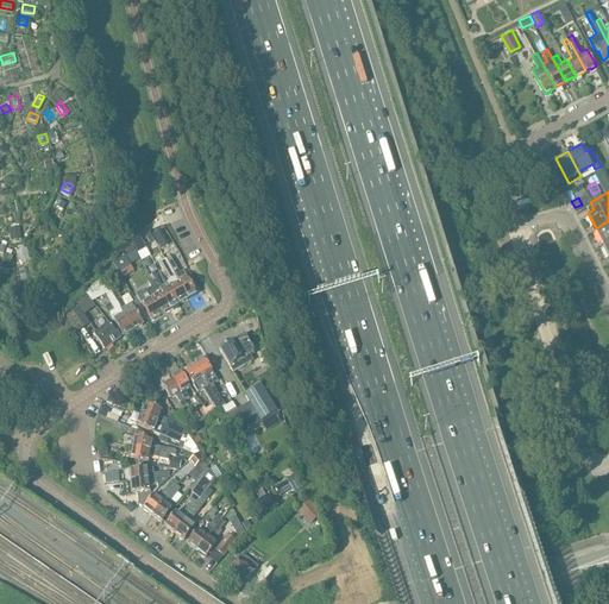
[(604,245),(608,241),(608,221),(596,228),(604,245)]
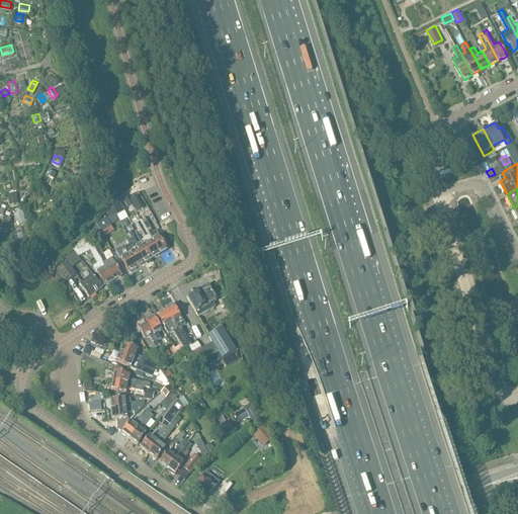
[(16,192),(8,194),(9,201),(17,200),(16,192)]
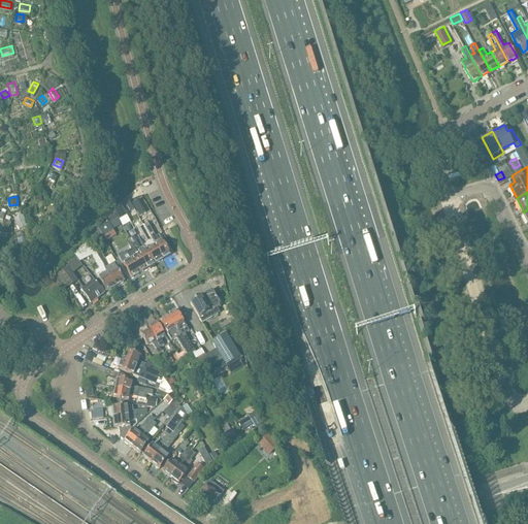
[(127,213),(122,202),(114,209),(114,210),(118,215),(119,217),(127,213)]
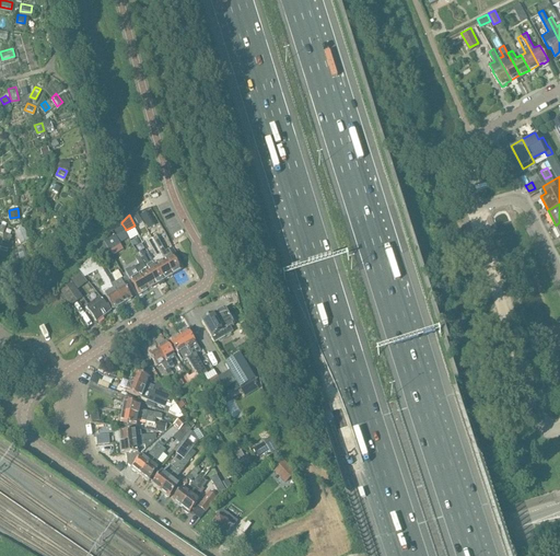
[(115,229),(117,232),(118,231),(124,228),(121,223),(119,224),(114,228),(115,229)]
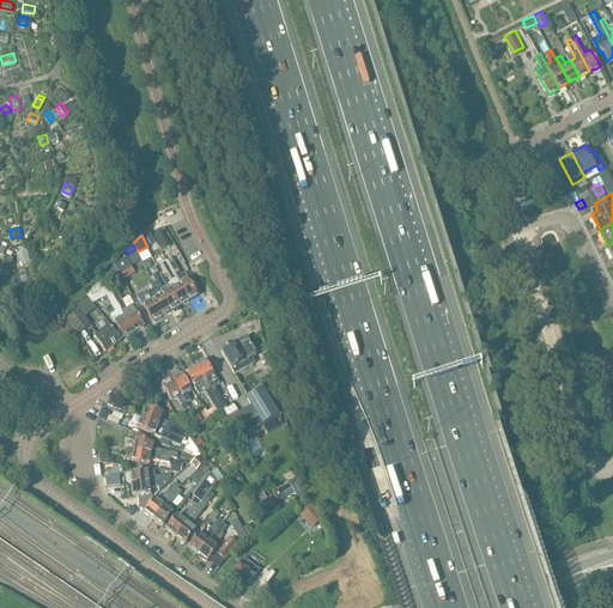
[(29,254),(25,247),(17,250),(20,257),(29,254)]
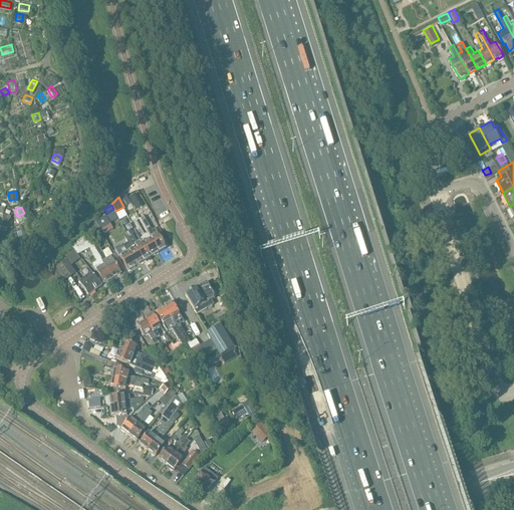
[(99,225),(99,226),(100,228),(110,222),(105,214),(104,212),(103,211),(102,209),(100,212),(102,216),(95,220),(99,225)]
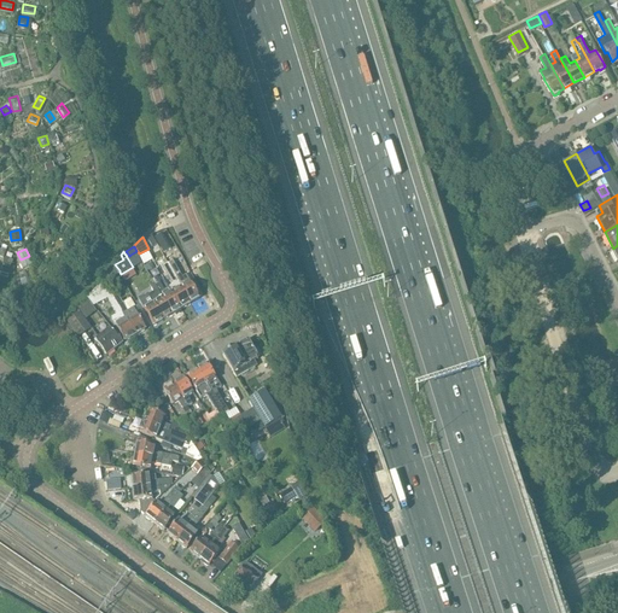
[(165,255),(168,260),(190,299),(199,293),(186,270),(182,273),(181,270),(170,252),(165,255)]
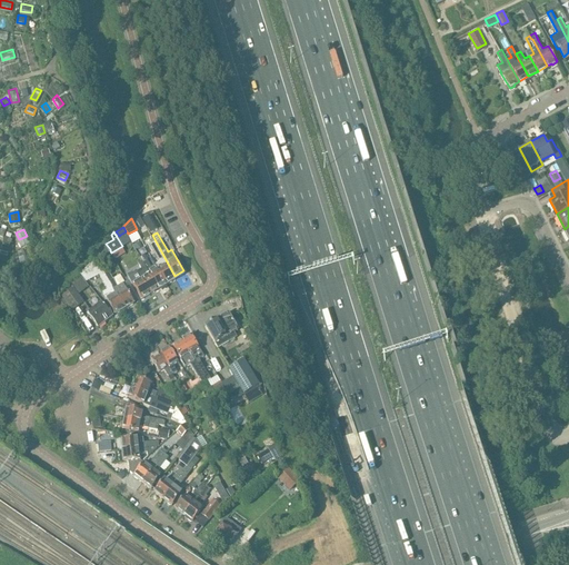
[(5,234),(2,240),(9,243),(11,237),(5,234)]
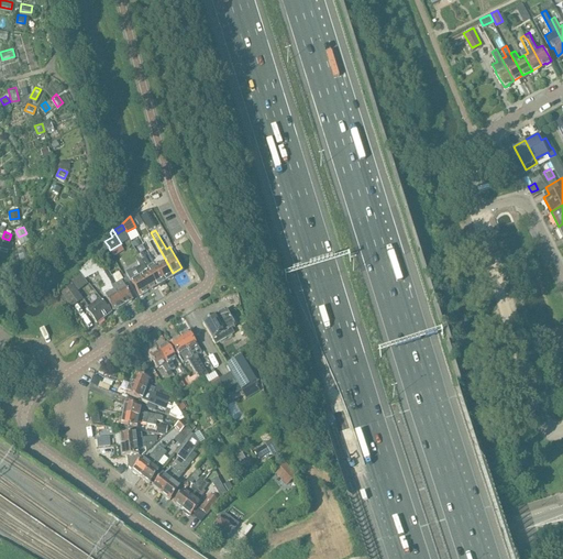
[(153,237),(148,239),(153,247),(158,255),(154,259),(156,263),(165,277),(173,273),(153,237)]
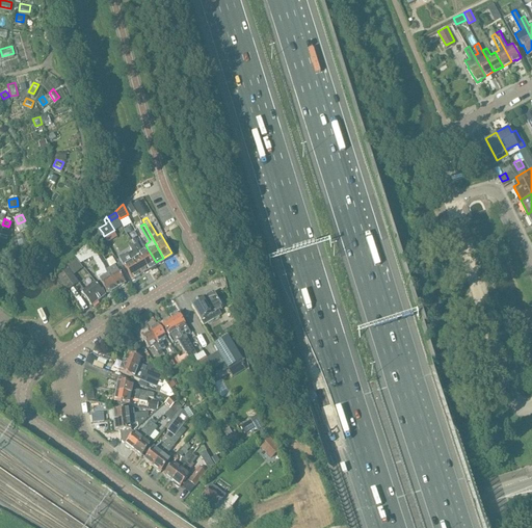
[(90,234),(91,235),(94,239),(103,233),(99,228),(97,229),(89,233),(90,234)]
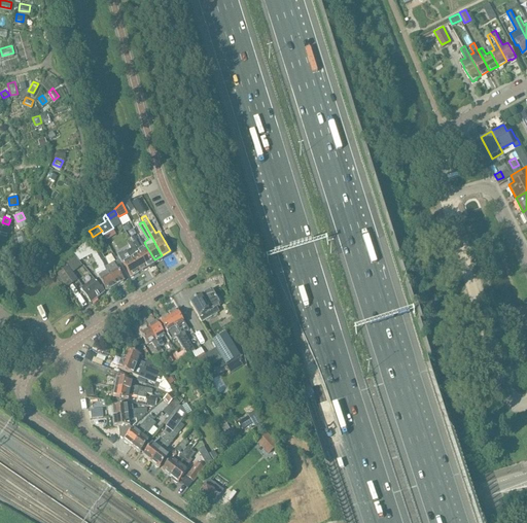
[(133,234),(130,236),(132,239),(146,264),(153,259),(154,259),(146,246),(144,242),(140,244),(133,234)]
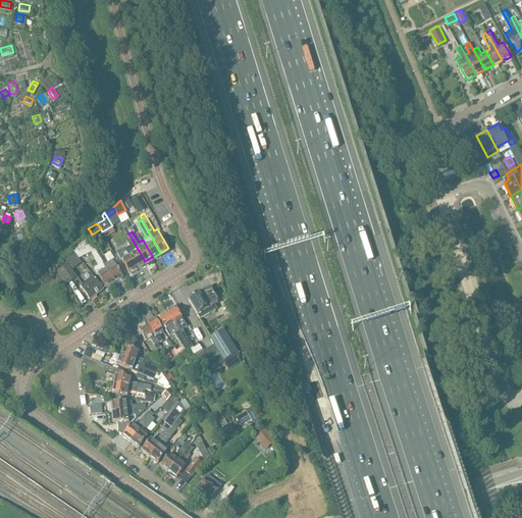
[(73,248),(74,250),(76,252),(79,255),(91,249),(90,249),(94,247),(88,237),(82,241),(73,248)]
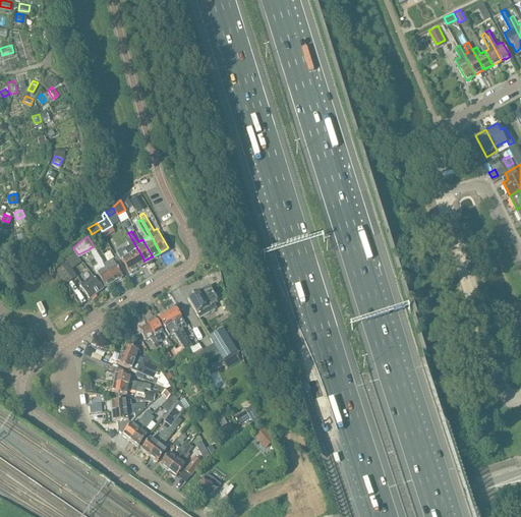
[(125,245),(129,252),(136,266),(145,261),(130,236),(126,238),(129,243),(125,245)]
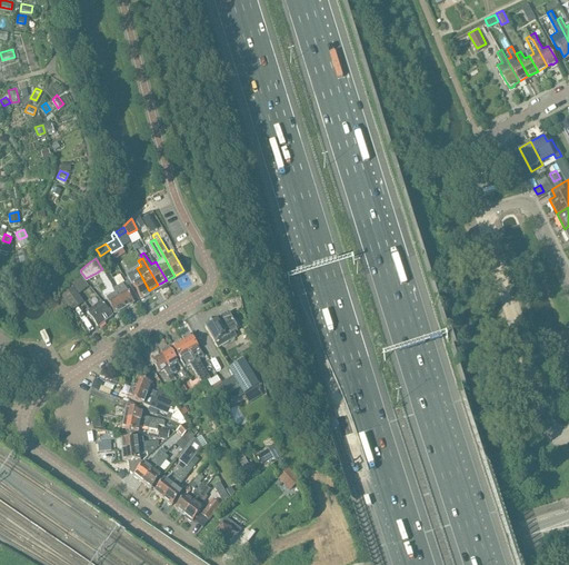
[(118,284),(108,266),(103,268),(103,269),(125,305),(133,299),(132,298),(126,285),(123,280),(118,284)]
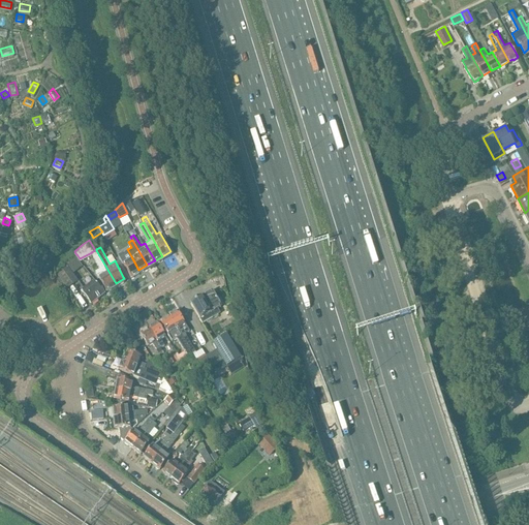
[(96,250),(96,249),(95,250),(91,252),(92,252),(99,267),(95,269),(106,288),(116,283),(96,250)]
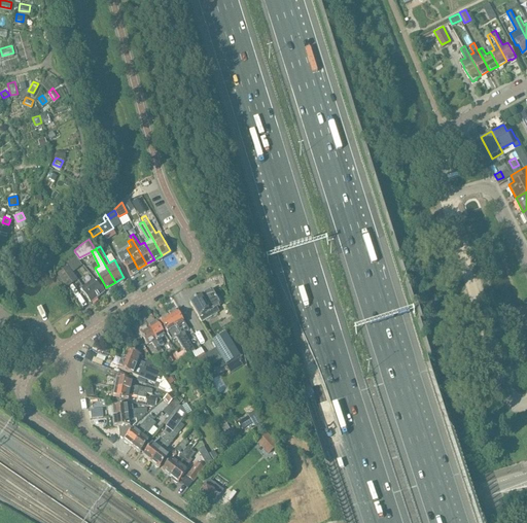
[(138,269),(131,255),(127,257),(121,249),(117,251),(130,274),(138,269)]
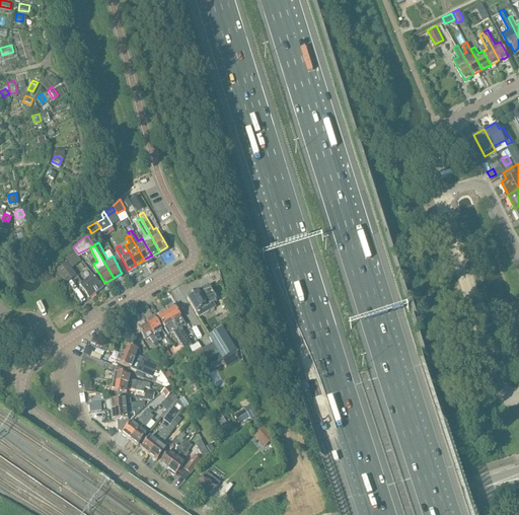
[(116,253),(113,255),(115,260),(121,272),(125,270),(116,253)]
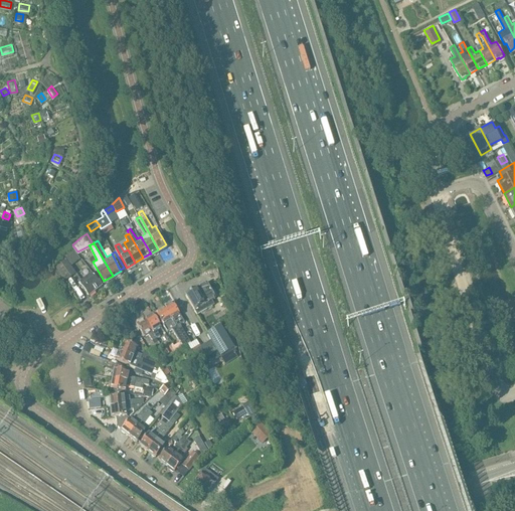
[(66,258),(56,266),(66,278),(75,271),(66,258)]
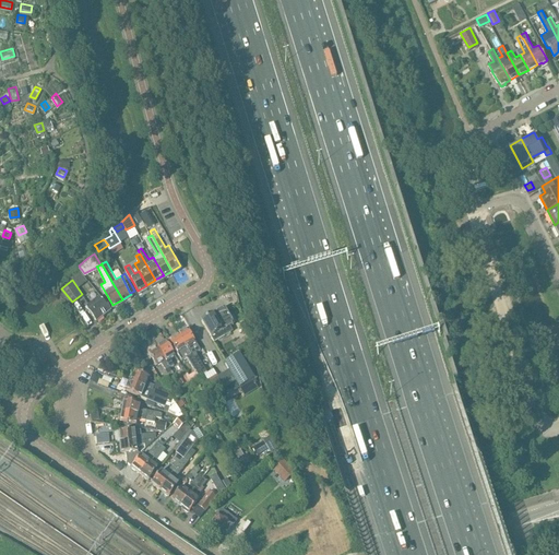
[(87,308),(88,308),(96,318),(110,306),(105,298),(104,299),(99,295),(85,306),(87,308)]
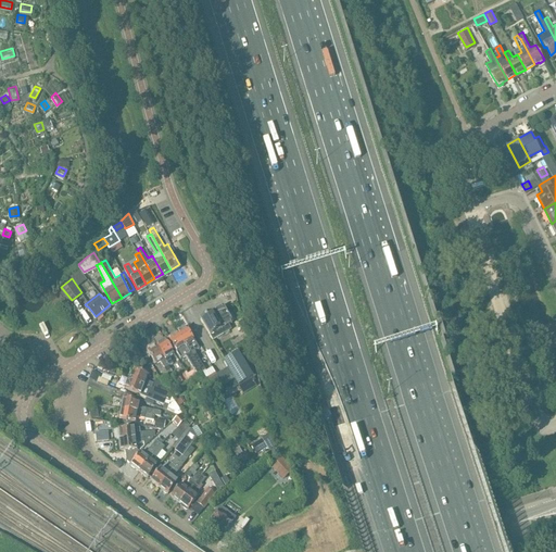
[(201,317),(210,334),(213,338),(231,326),(229,322),(230,322),(222,305),(215,309),(217,312),(215,314),(213,311),(201,317)]
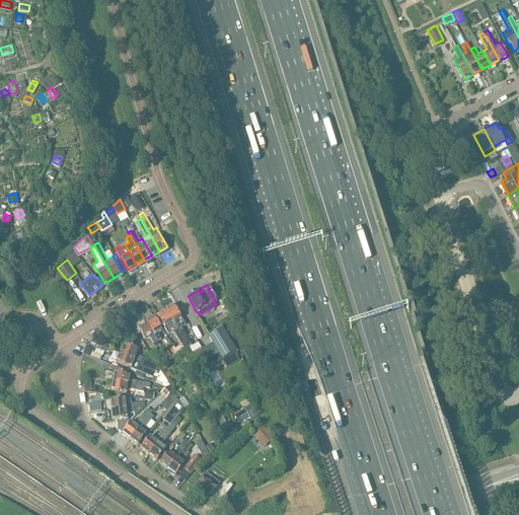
[(186,322),(181,315),(174,303),(166,308),(177,327),(179,330),(181,336),(182,336),(183,338),(188,345),(192,343),(187,333),(184,330),(183,327),(181,324),(186,322)]
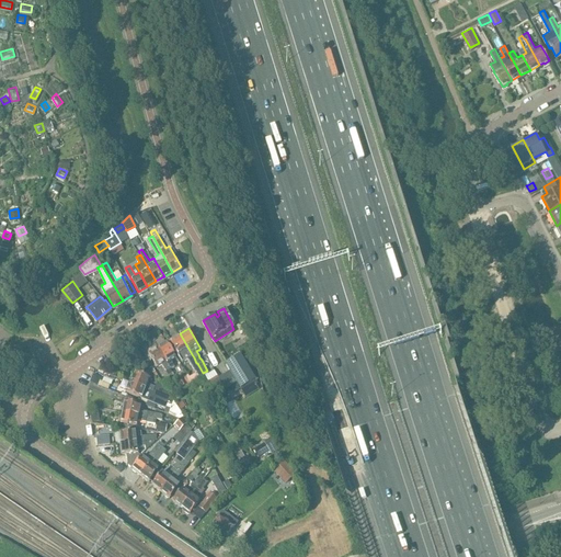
[(194,357),(192,354),(180,333),(170,339),(178,352),(182,360),(187,356),(194,368),(198,375),(203,373),(198,365),(197,363),(196,363),(194,357)]
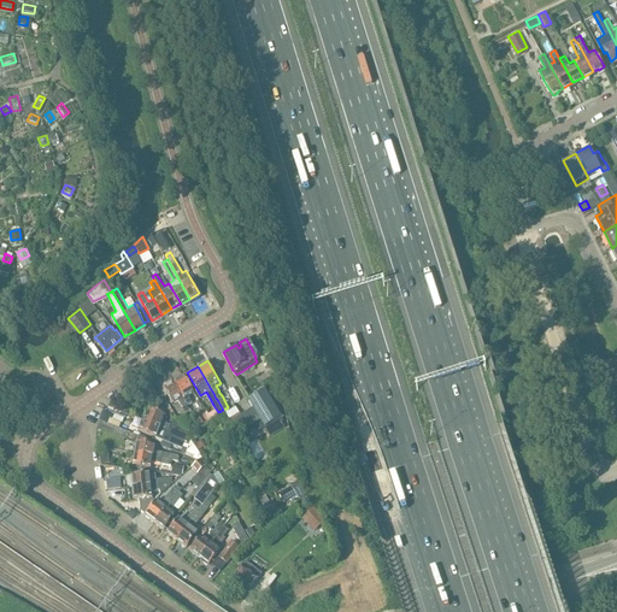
[(174,381),(187,402),(189,401),(192,400),(187,392),(193,389),(184,375),(174,381)]
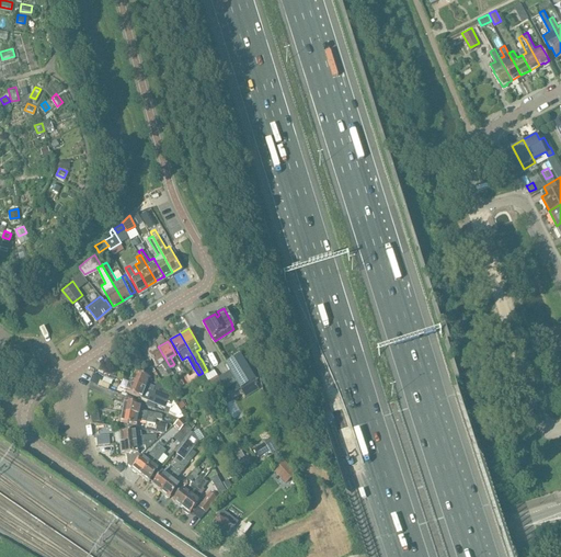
[(165,368),(172,378),(175,376),(170,366),(158,347),(148,352),(156,365),(162,362),(165,368)]
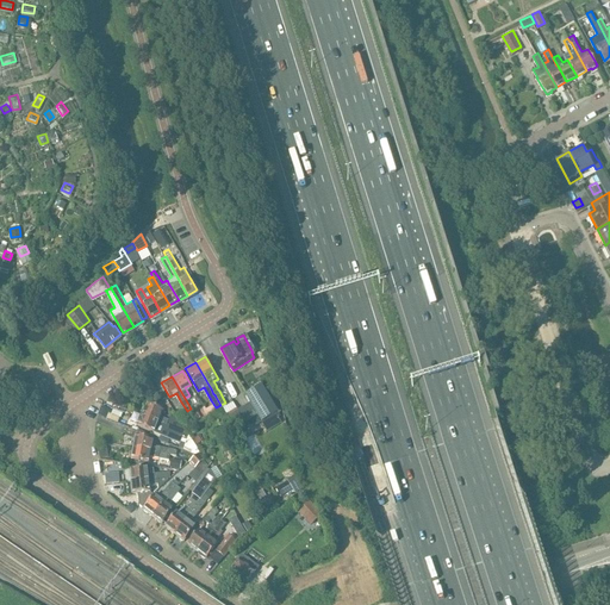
[(278,409),(274,403),(261,381),(244,392),(261,418),(278,409)]
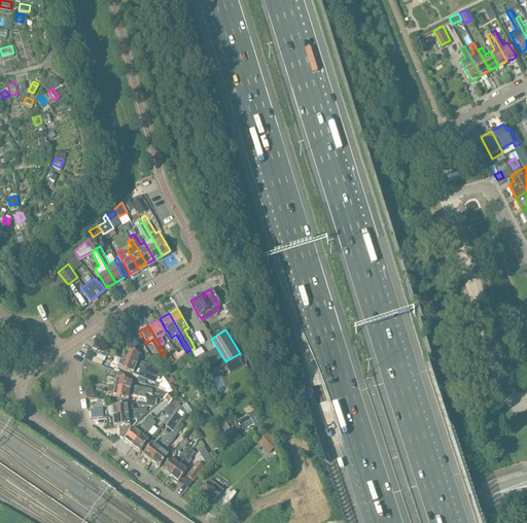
[(127,347),(124,356),(160,371),(160,370),(156,363),(153,358),(152,359),(146,357),(145,360),(138,357),(141,352),(127,347)]
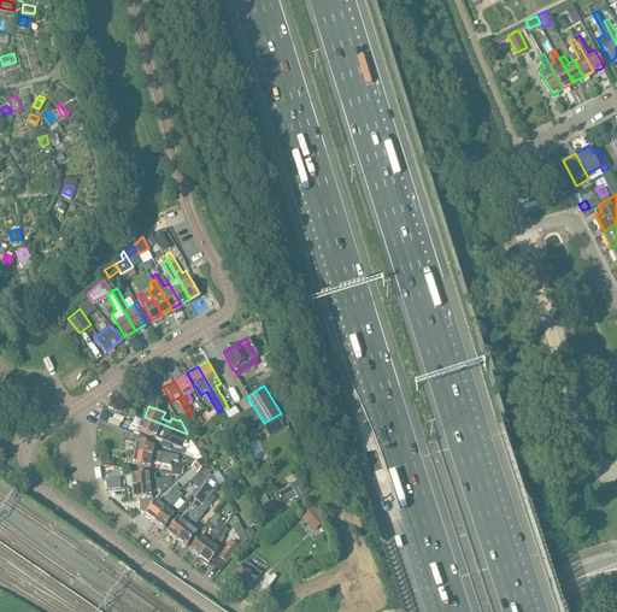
[(198,412),(195,413),(193,415),(198,423),(206,418),(201,410),(198,412)]
